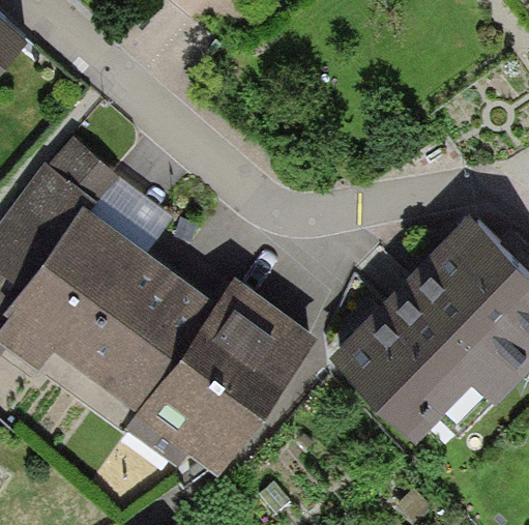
[(0,73),(28,45),(0,18),(0,73)]
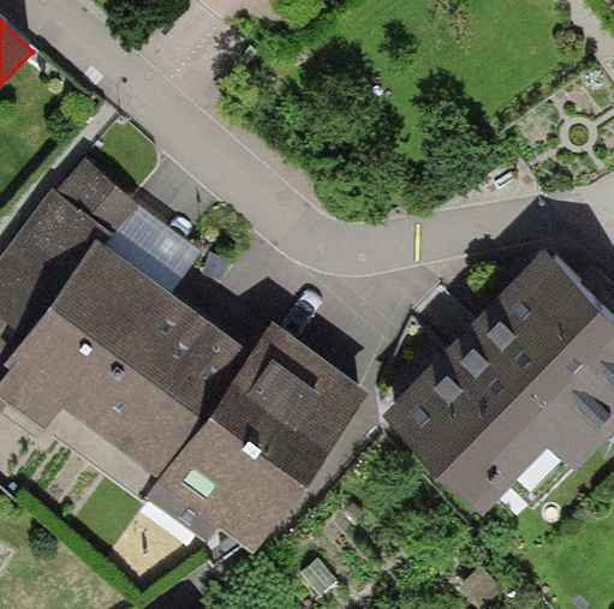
[(0,312),(27,334),(96,239),(107,246),(141,203),(81,155),(0,257),(0,312)]
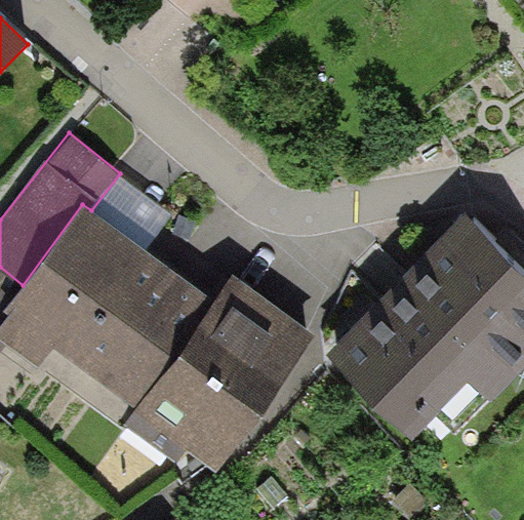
[(91,210),(82,204),(23,285),(3,311),(8,315),(0,326),(0,336),(6,342),(39,365),(42,361),(123,422),(213,301),(91,210)]
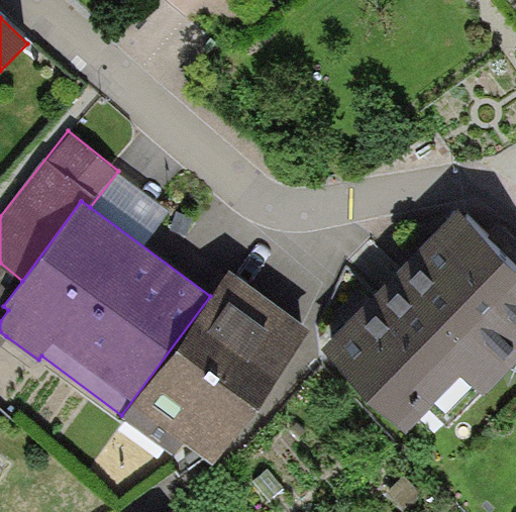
[(515,360),(515,269),(459,214),(323,351),(406,433),(461,376),(482,395),(515,360)]
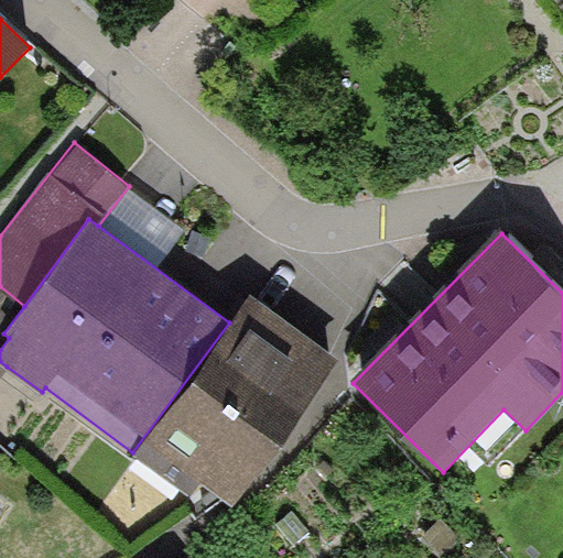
[(3,334),(24,306),(0,286),(0,374),(7,367),(0,361),(0,350),(9,338),(3,334)]
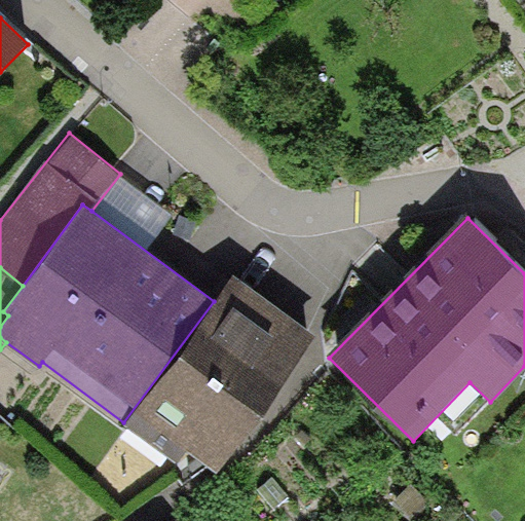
[(316,335),(233,274),(214,301),(123,422),(179,461),(187,451),(216,472),(316,335)]
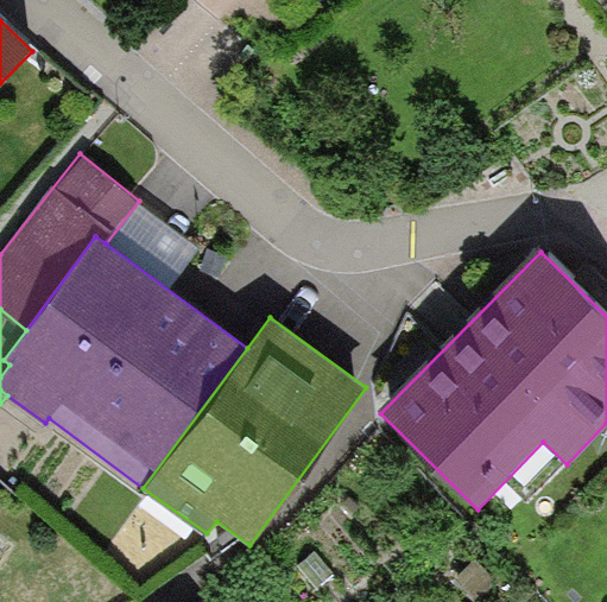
All buildings are outlined.
